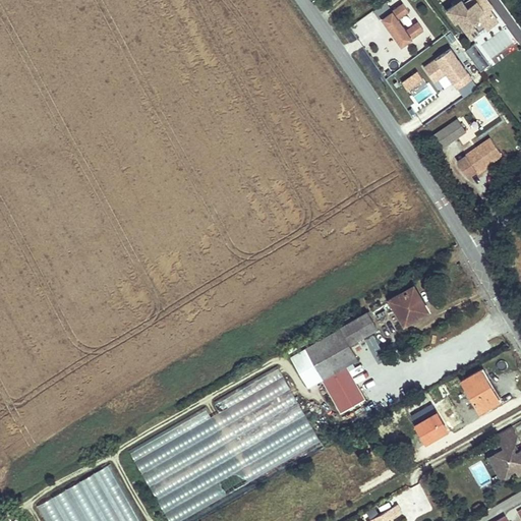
[(487,30),(498,21),(489,9),(493,7),(486,0),(468,0),(464,3),(461,0),(454,0),(452,2),(454,5),(447,10),(455,21),(458,19),(464,27),(472,22),(478,32),(485,26),(487,30)]
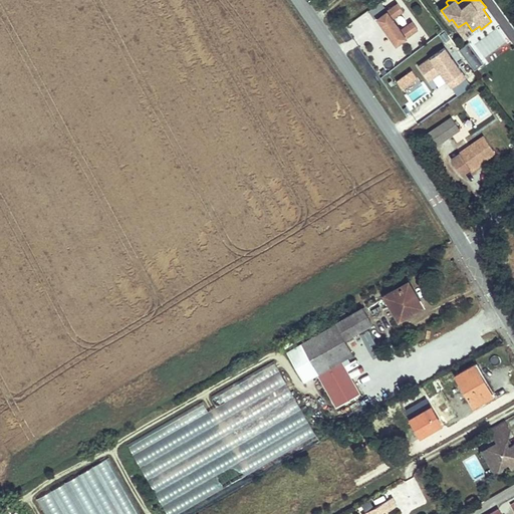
[(402,29),(393,17),(404,10),(399,3),(388,10),(380,1),(368,9),(374,17),(377,16),(397,43),(419,28),(413,21),(402,29)]
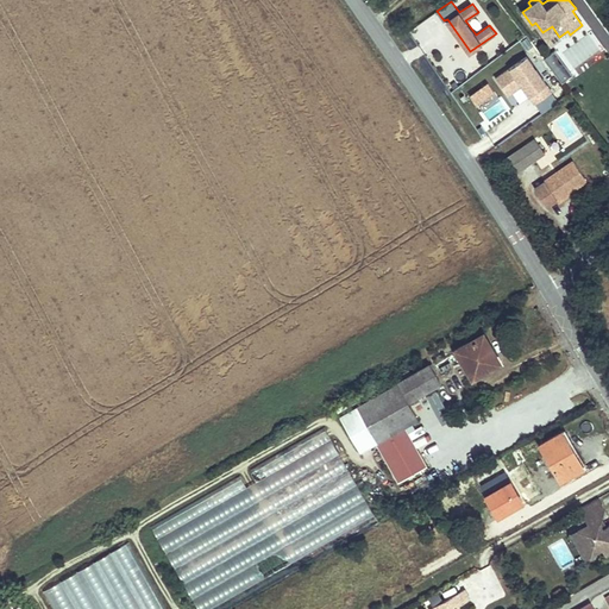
[(582,25),(585,23),(576,8),(572,11),(582,25)]
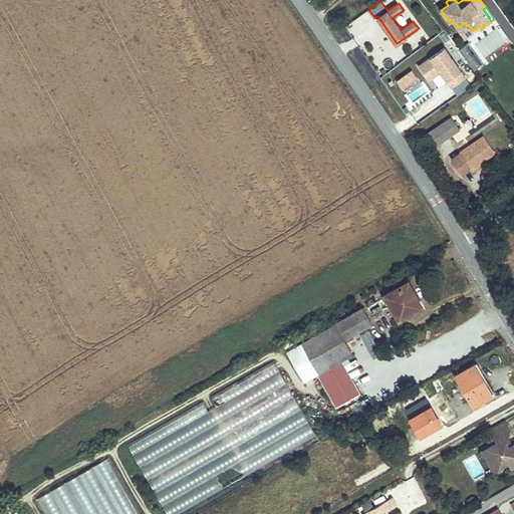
[(466,22),(458,27),(465,36),(472,31),(466,22)]
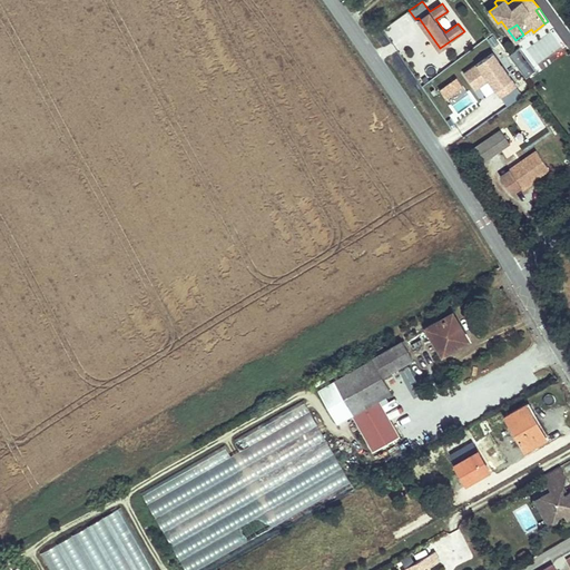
[(489,42),(498,51),(503,47),(493,37),(489,42)]
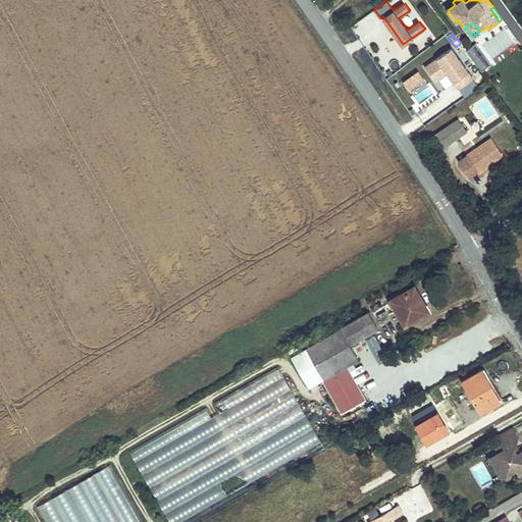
[(482,71),(491,64),(476,44),(466,51),(482,71)]
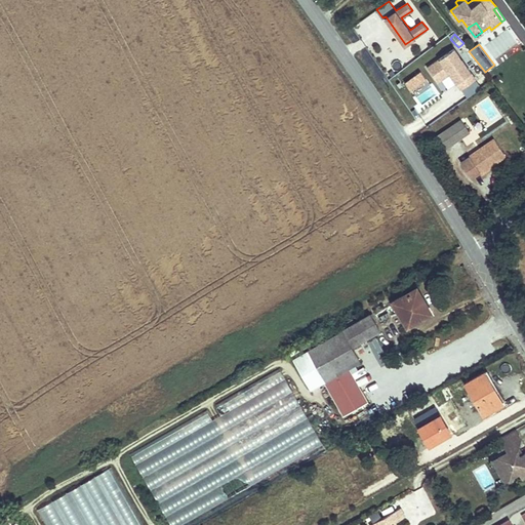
[(449,73),(461,90),(462,89),(476,79),(453,47),(427,67),(437,81),(449,73)]
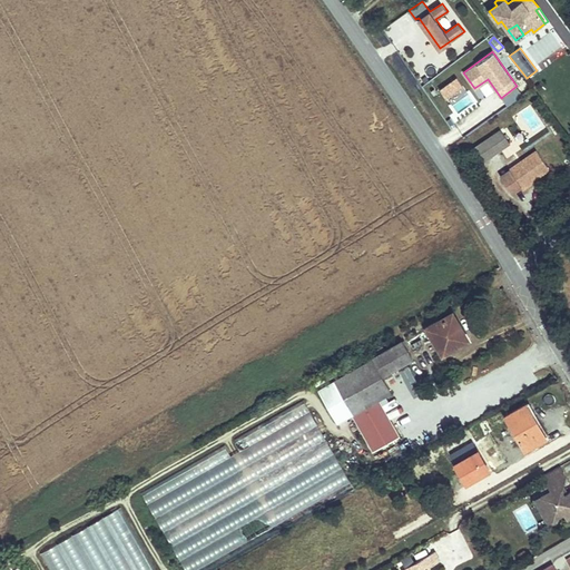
[(390,57),(402,77),(410,71),(397,52),(390,57)]
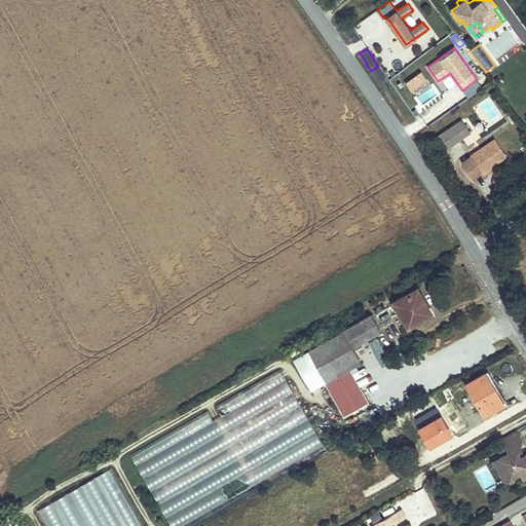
[(422,78),(411,86),(416,94),(427,85),(422,78)]
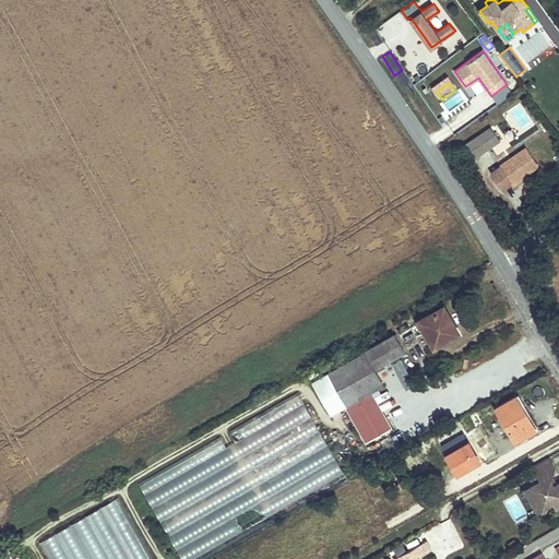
[(507,84),(492,95),(499,104),(513,93),(507,84)]
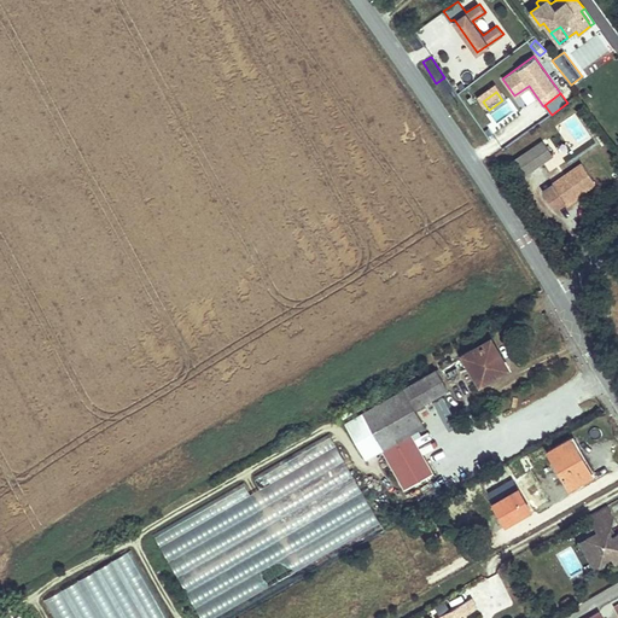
[(523,176),(553,156),(543,140),(512,162),(523,176)]
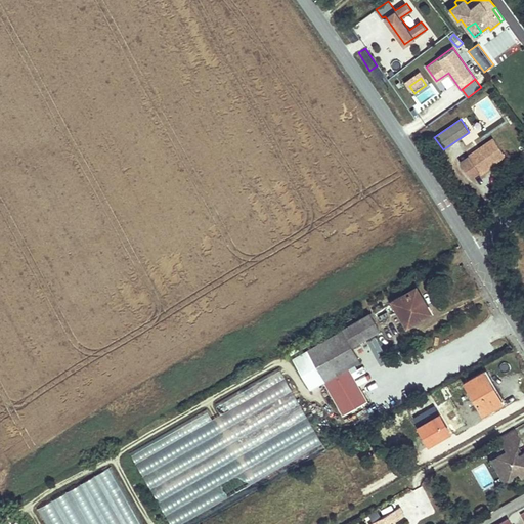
[(479,172),(492,164),(505,156),(493,138),(469,156),(469,157),(461,162),(470,177),(479,171),(479,172)]
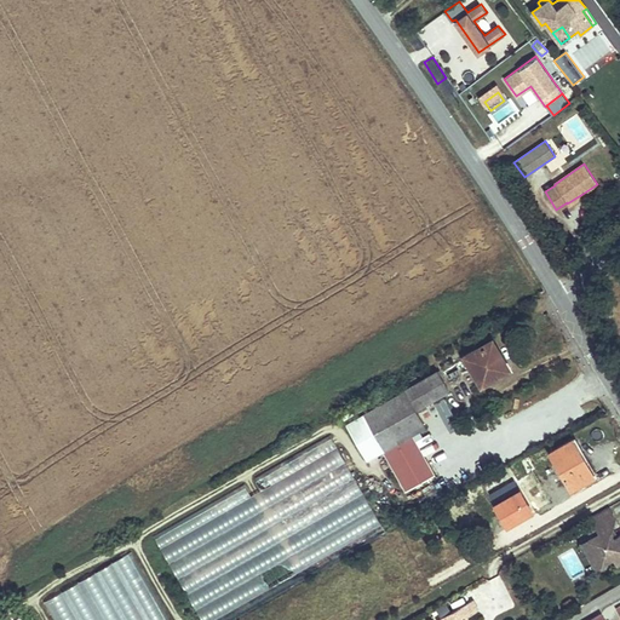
[(583,194),(567,204),(569,206),(584,196),(583,194)]
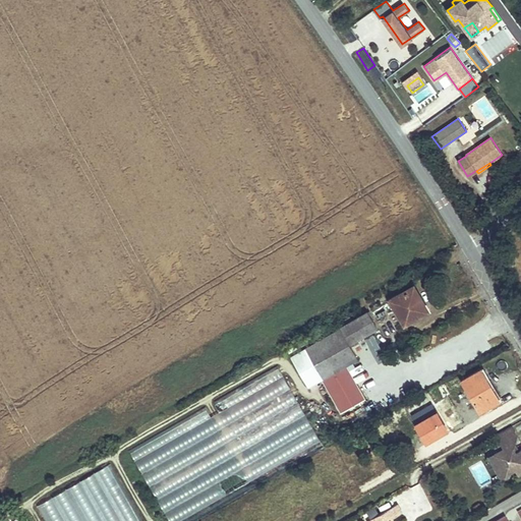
[(481,225),(490,218),(486,213),(477,221),(481,225)]
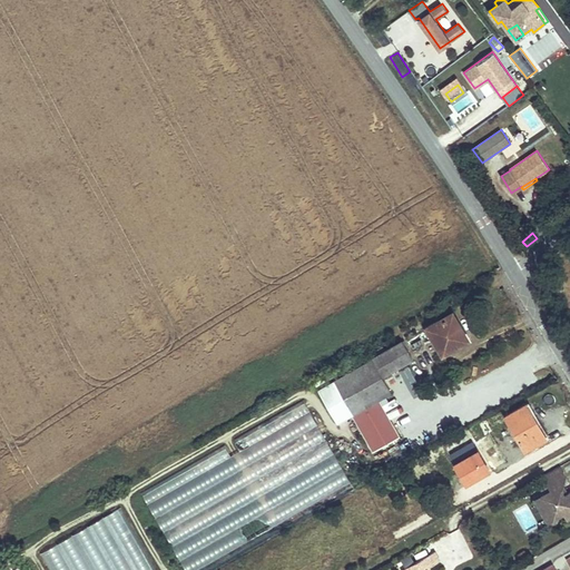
[(442,354),(464,342),(455,325),(459,323),(452,312),(423,328),(430,340),(433,337),(442,354)]
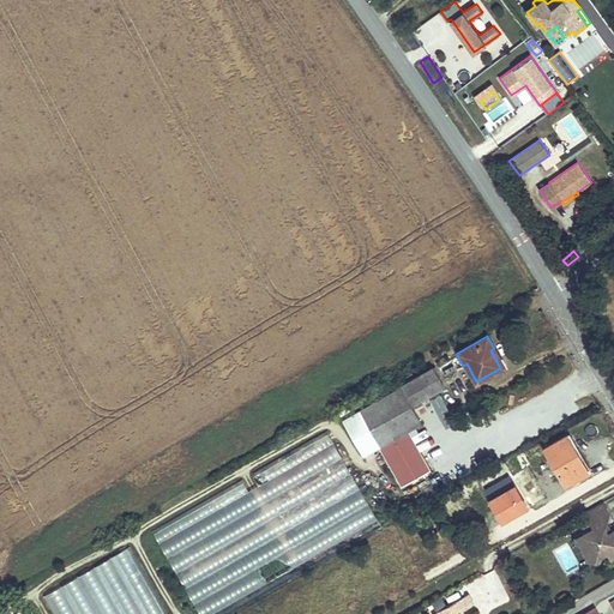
[(491,350),(500,368),(504,366),(494,348),(491,350)]
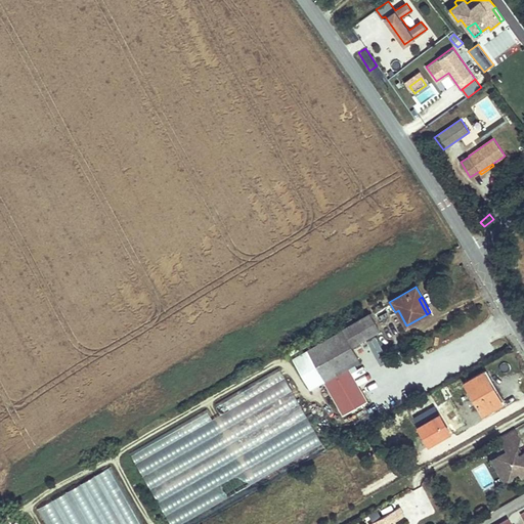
[(305,350),(293,357),(310,389),(323,381),(348,366),(359,360),(351,346),(380,330),(369,313),(305,350)]
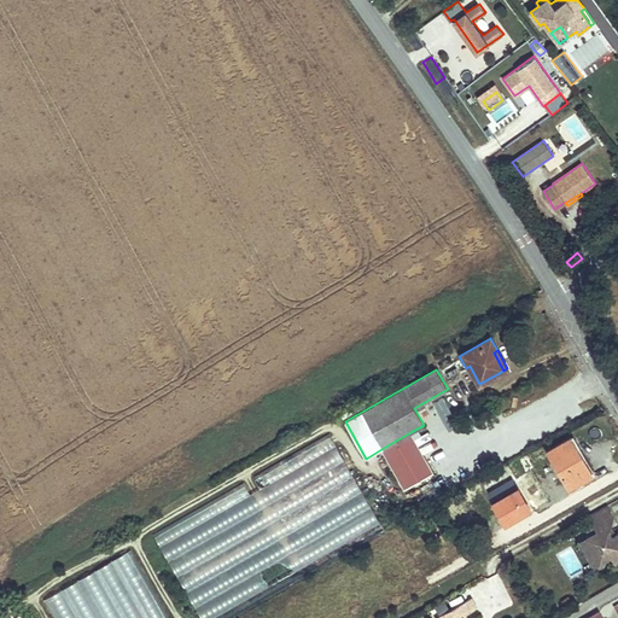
[(345,421),(360,413),(356,406),(340,414),(345,421)]
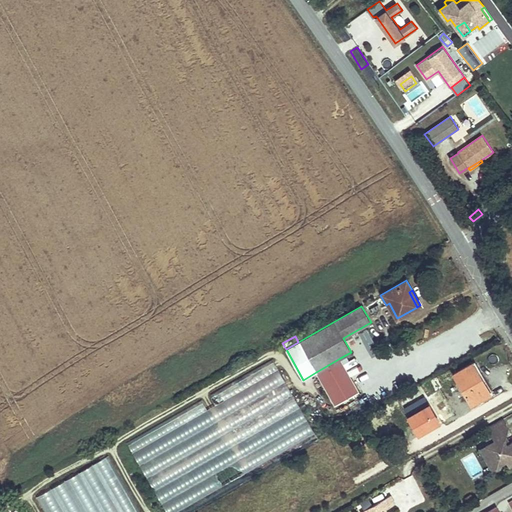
[(335,405),(359,391),(340,358),(316,372),(335,405)]
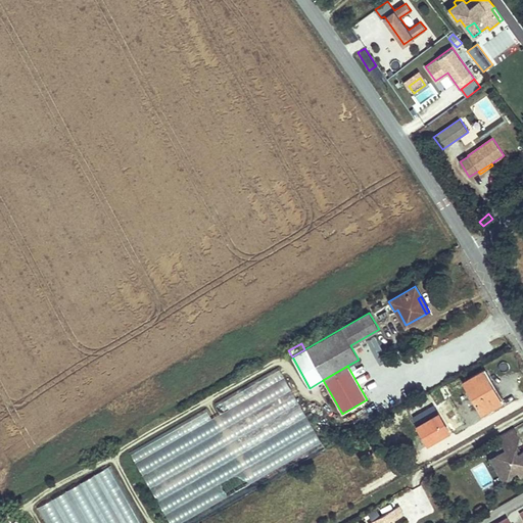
[(196,522),(326,448),(279,368),(215,403),(220,414),(211,418),(206,409),(130,453),(171,522),(196,522)]
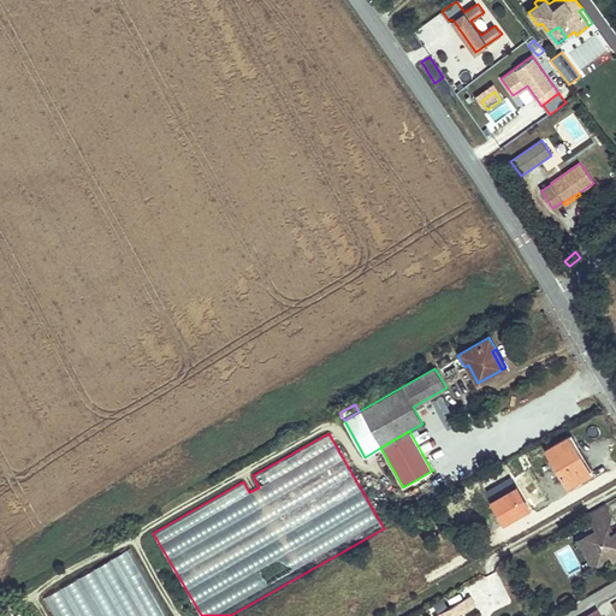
[(590,472),(569,436),(546,449),(567,485),(590,472)]
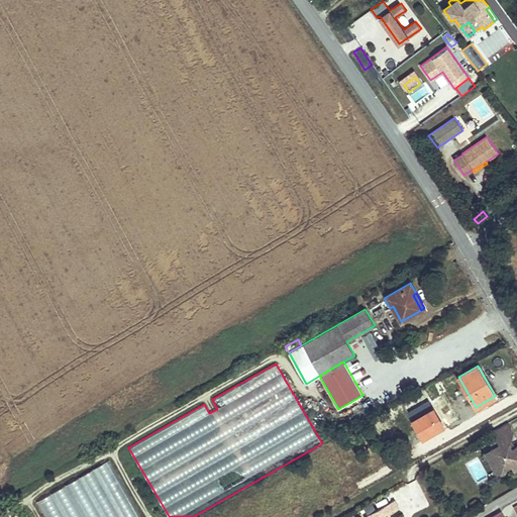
[(440,395),(446,392),(441,381),(435,384),(440,395)]
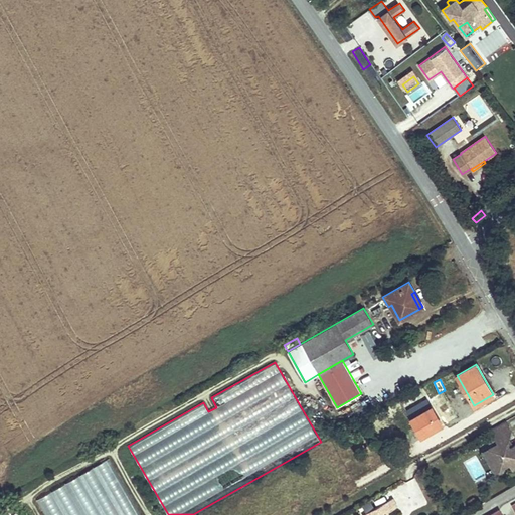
[(406,411),(420,403),(414,393),(400,401),(406,411)]
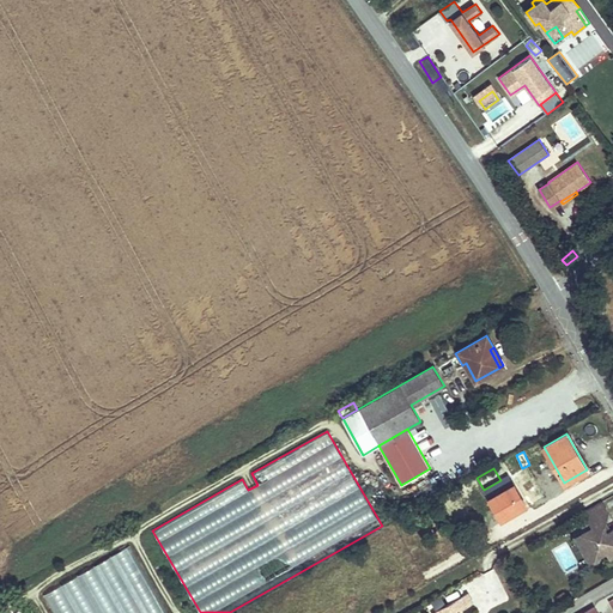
[(501,480),(484,490),(502,520),(526,505),(509,475),(501,480)]
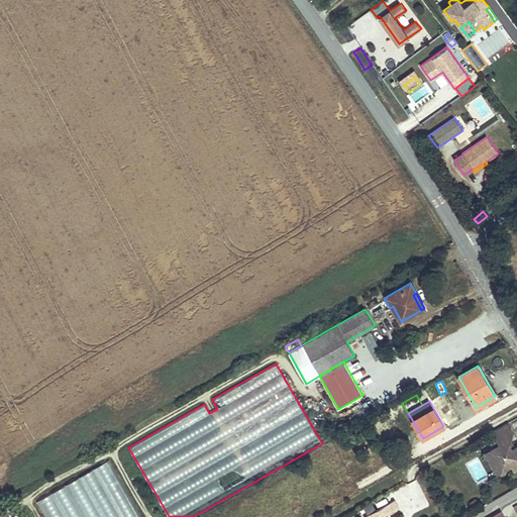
[(513,432),(508,423),(493,431),(500,444),(490,450),(502,471),(512,466),(515,471),(516,469),(516,445),(513,448),(511,448),(509,444),(511,439),(508,434),(513,432)]
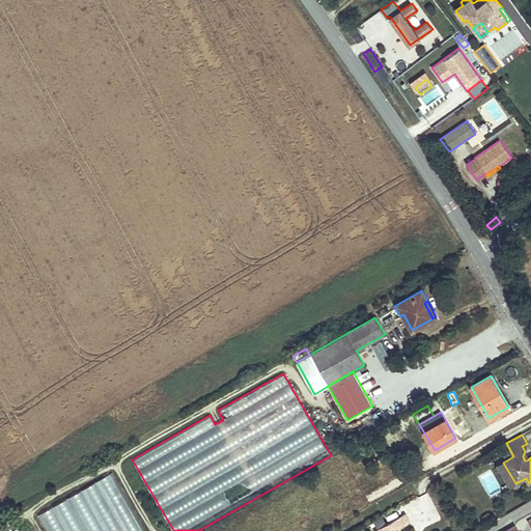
[(482,466),(490,463),(486,457),(479,460),(482,466)]
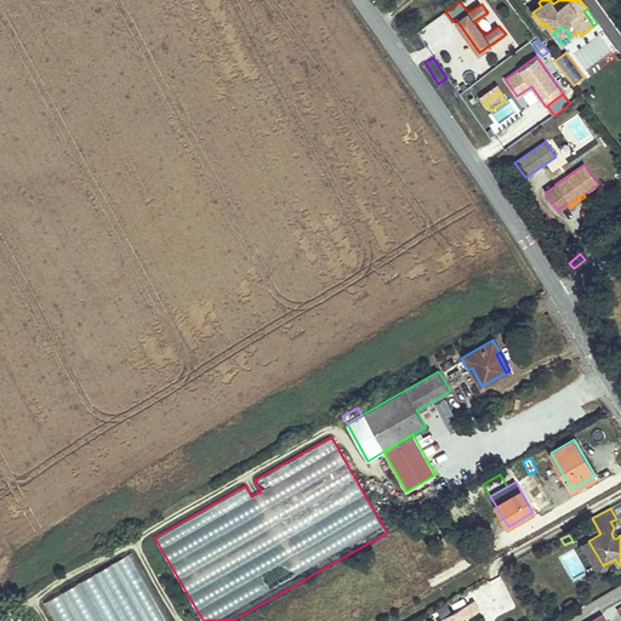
[(603,565),(588,541),(582,545),(596,569),(603,565)]
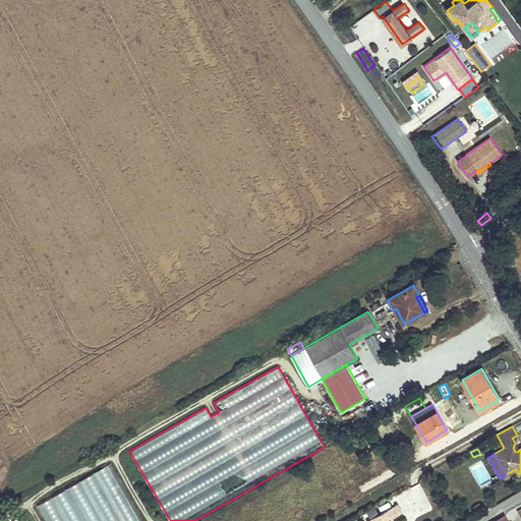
[(142,520),(110,464),(37,506),(45,520),(142,520)]
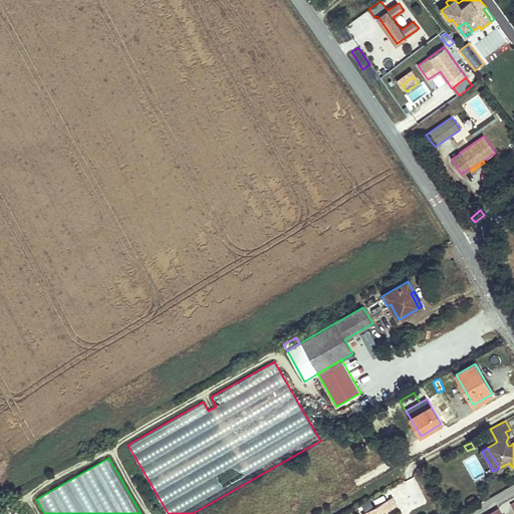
[(392,497),(365,512),(366,513),(386,513),(384,512),(397,506),(392,497)]
